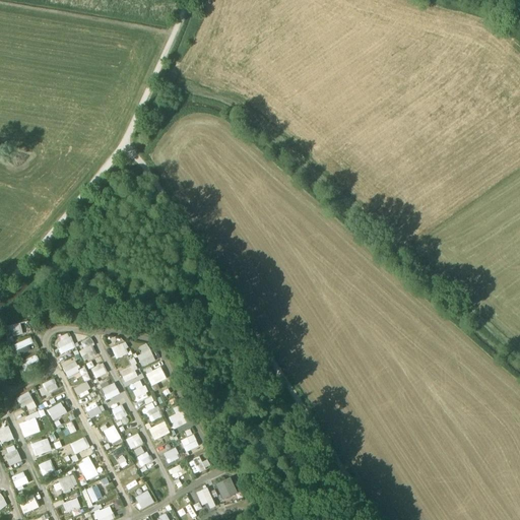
[(6,325),(8,337),(22,335),(20,323),(6,325)]
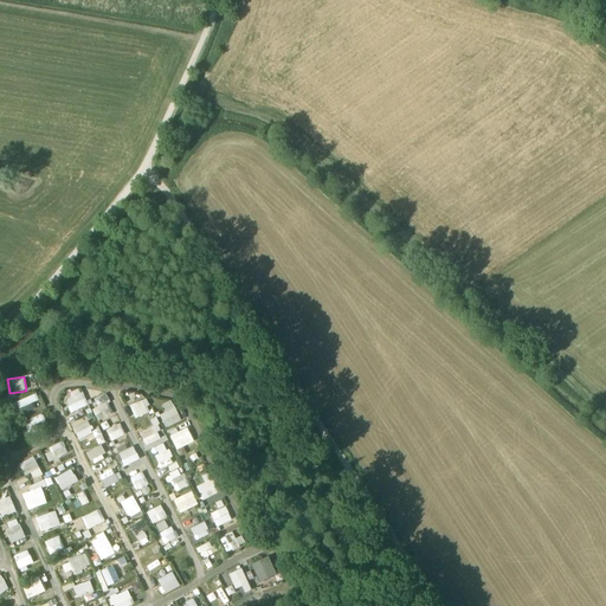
[(71,392),(73,397),(65,400),(71,413),(88,404),(79,388),(71,392)]
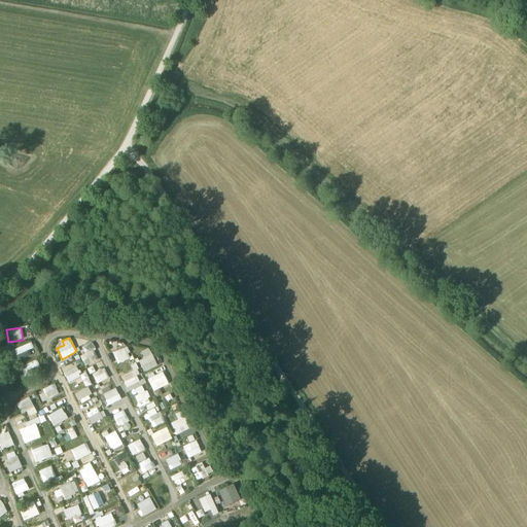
[(84,354),(80,356),(85,366),(99,359),(91,343),(81,347),(84,354)]
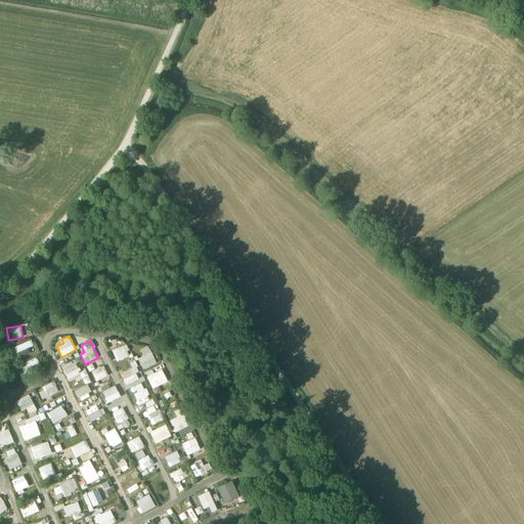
[(112,350),(117,362),(130,356),(125,345),(112,350)]
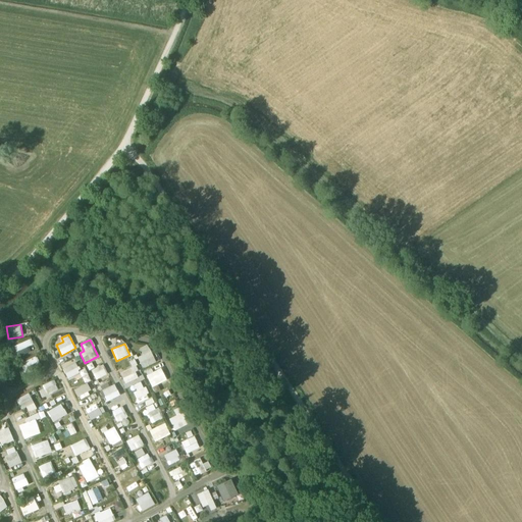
[(143,355),(137,358),(143,369),(156,362),(147,345),(140,349),(143,355)]
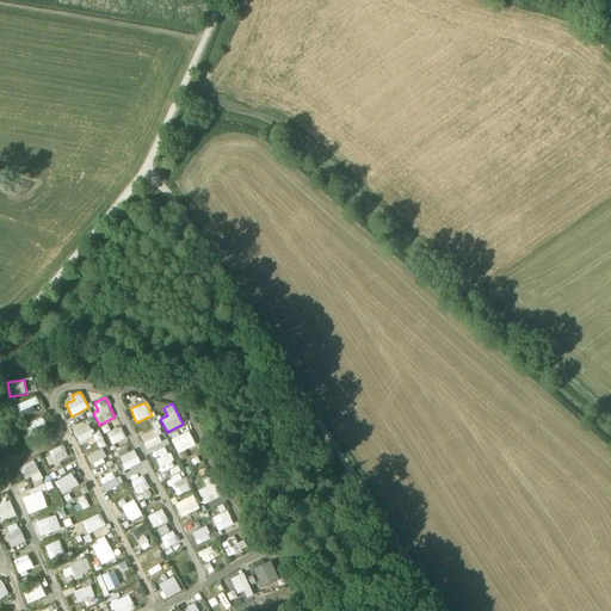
[(23,417),(35,412),(32,407),(20,412),(23,417)]
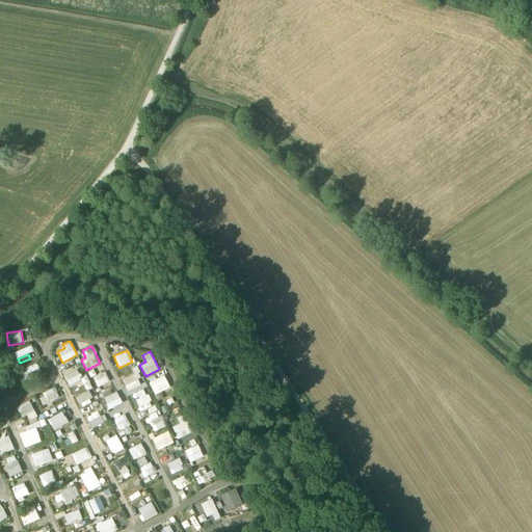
[(20,371),(24,379),(41,371),(36,363),(20,371)]
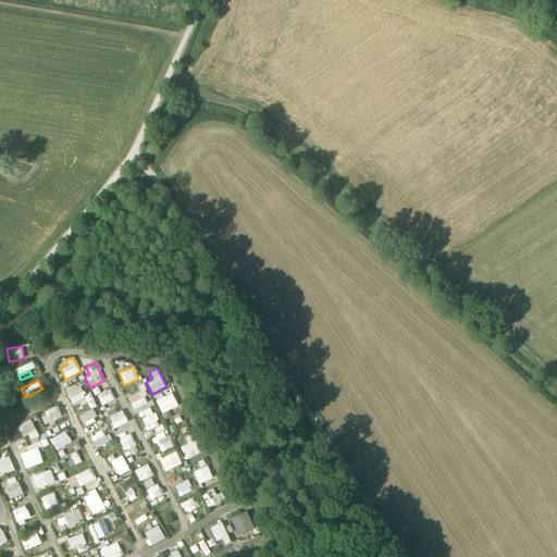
[(65,391),(72,405),(85,398),(79,385),(65,391)]
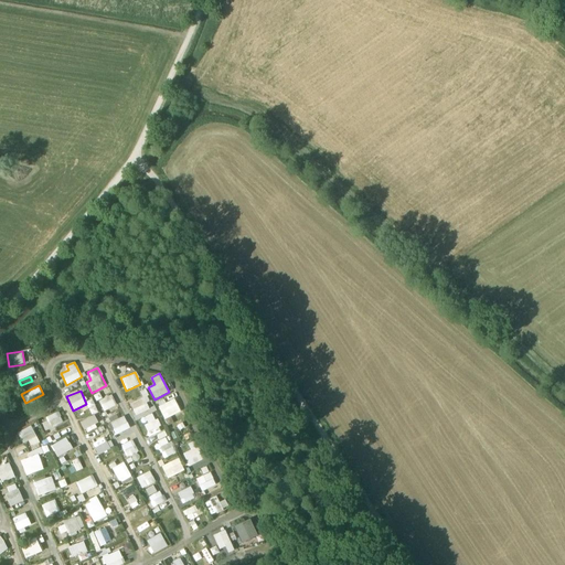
[(104,412),(116,405),(110,394),(98,401),(104,412)]
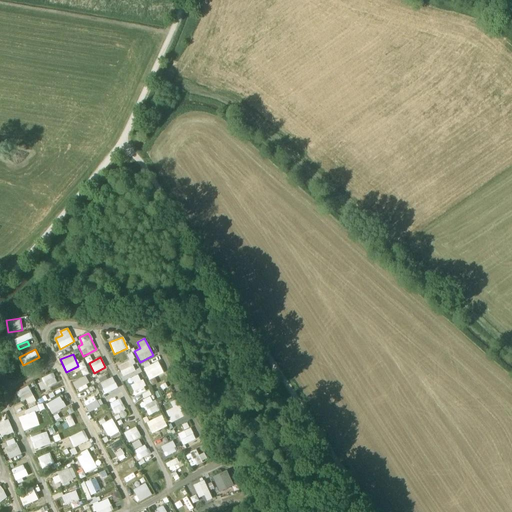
[(78,364),(82,376),(88,373),(83,361),(78,364)]
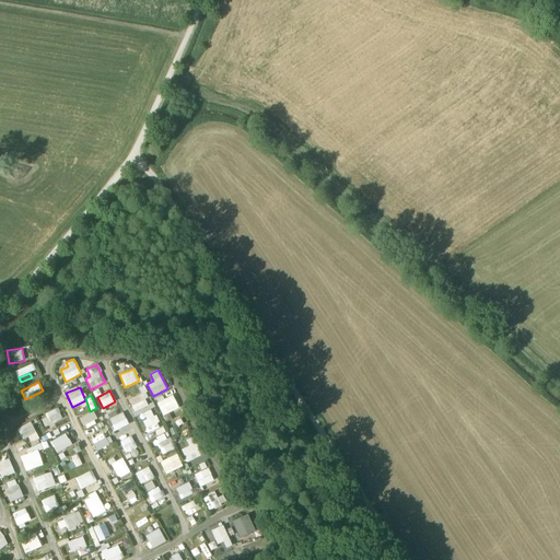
[(163,396),(155,399),(163,416),(179,409),(173,395),(164,399),(163,396)]
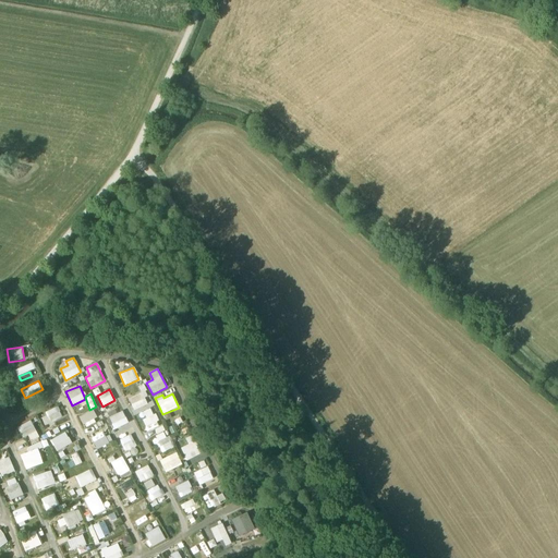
[(116,405),(105,410),(114,429),(128,423),(122,411),(119,412),(116,405)]
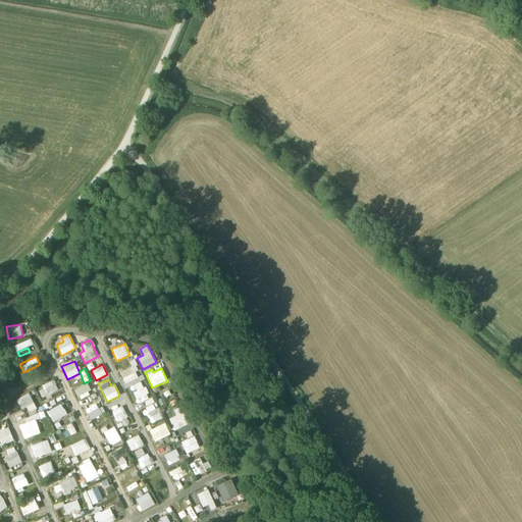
[(42,385),(44,389),(39,392),(42,398),(58,390),(54,380),(42,385)]
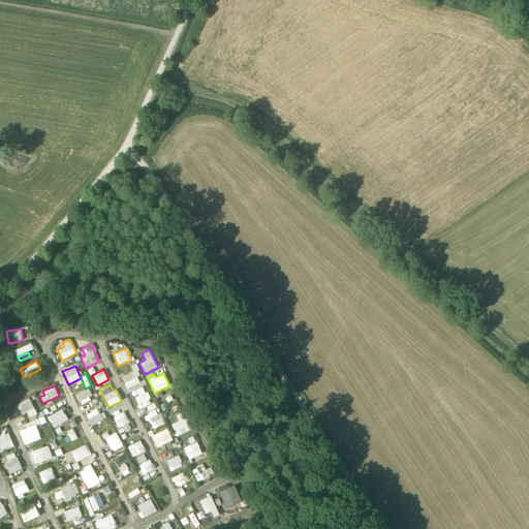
[(88,389),(75,395),(80,404),(92,398),(88,389)]
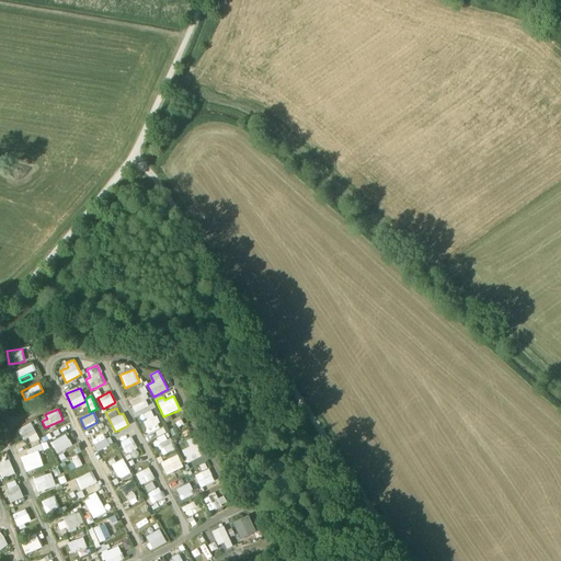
[(144,422),(151,439),(162,434),(158,424),(160,423),(157,415),(144,422)]
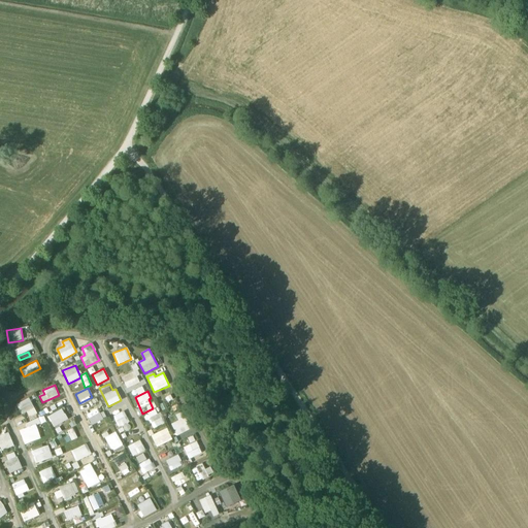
[(17,404),(22,416),(27,413),(30,419),(37,415),(29,398),(17,404)]
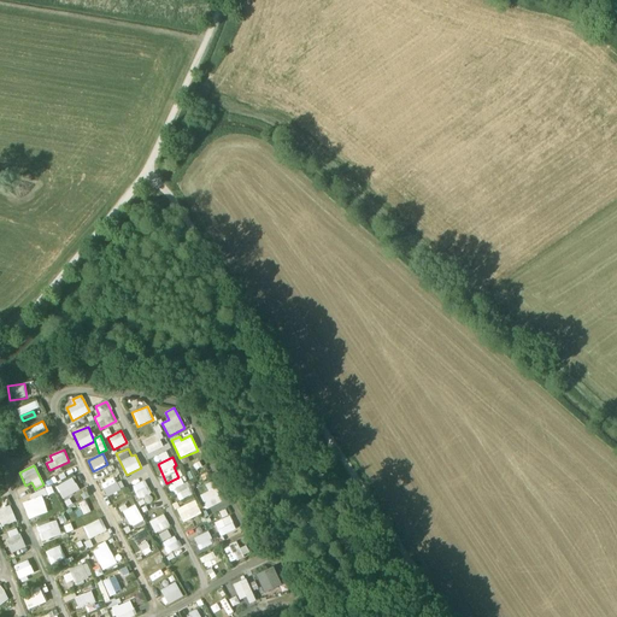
[(71,477),(56,487),(63,500),(80,491),(71,477)]
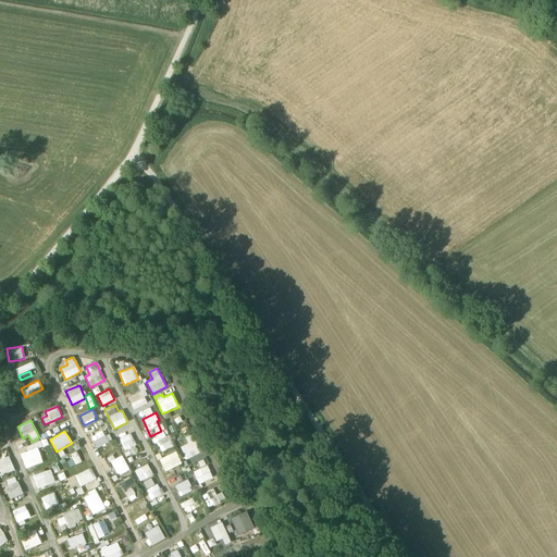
[(112,441),(109,434),(104,436),(102,432),(91,436),(96,447),(112,441)]
